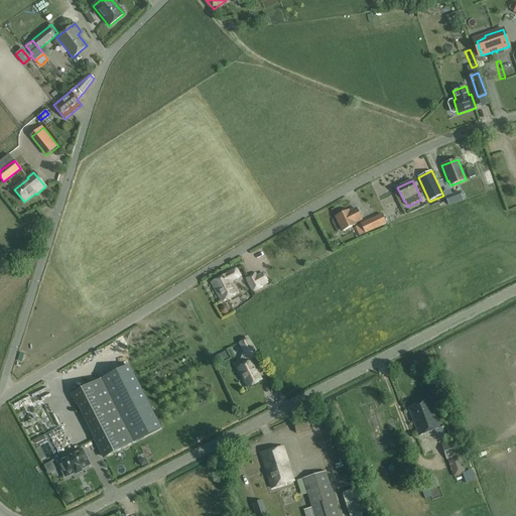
[(460,192),(452,197),(455,203),(463,200),(460,192)]
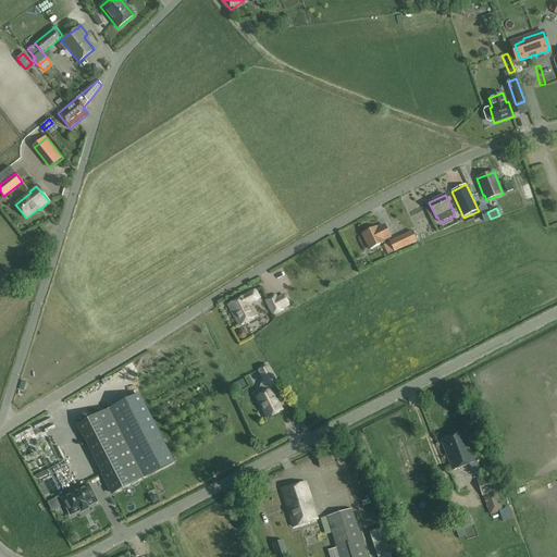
[(369,231),(364,233),(362,235),(370,249),(383,243),(383,242),(391,237),(385,225),(376,230),(376,227),(369,231)]
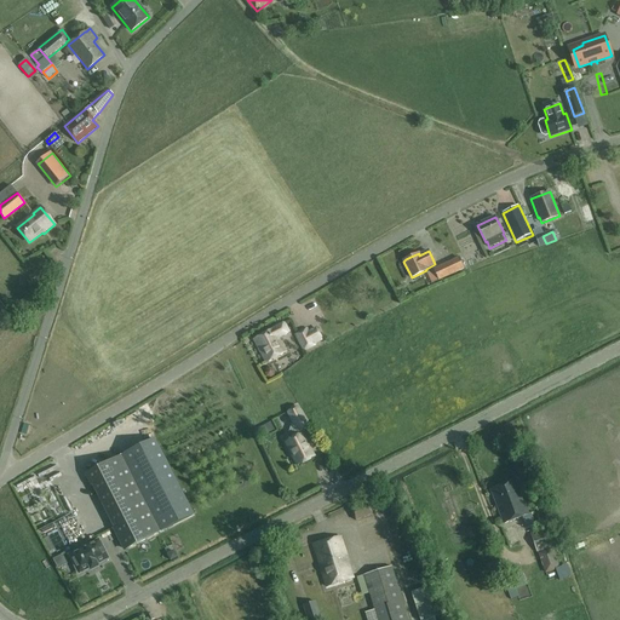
[(465,269),(459,258),(435,270),(440,281),(465,269)]
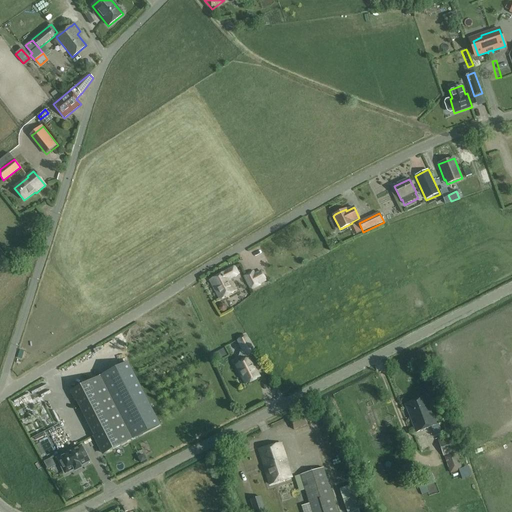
[(237,291),(230,279),(239,274),(236,267),(229,271),(229,270),(209,281),(220,300),(237,291)]
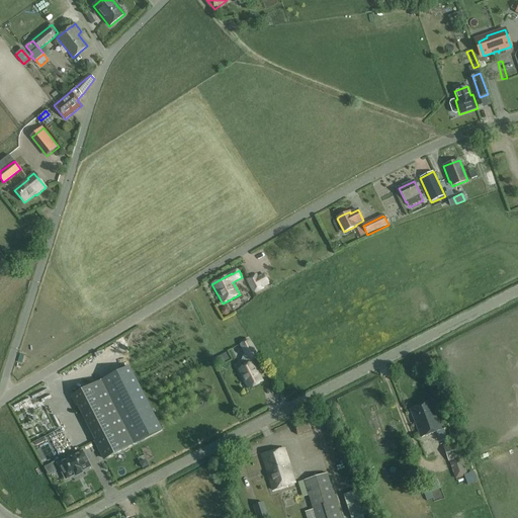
[(257,275),(248,280),(255,293),(264,288),(264,287),(270,284),(265,275),(259,278),(257,275)]
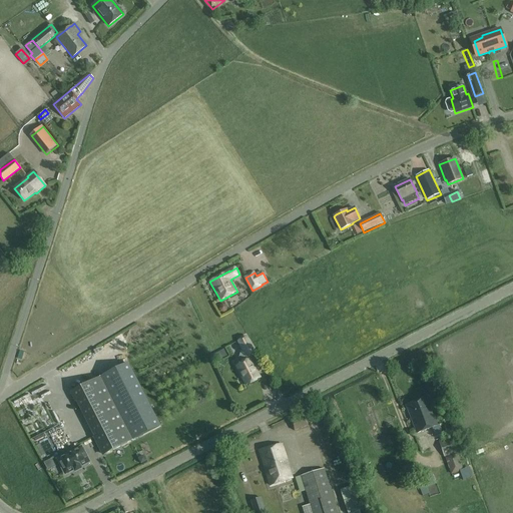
[(218,307),(221,313),(227,309),(224,304),(218,307)]
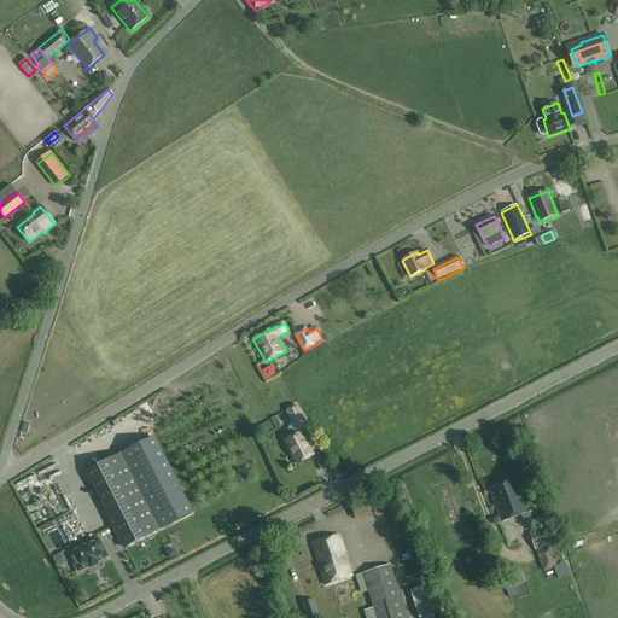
[(297,407),(287,412),(293,424),(298,433),(301,432),(308,427),(297,407)]
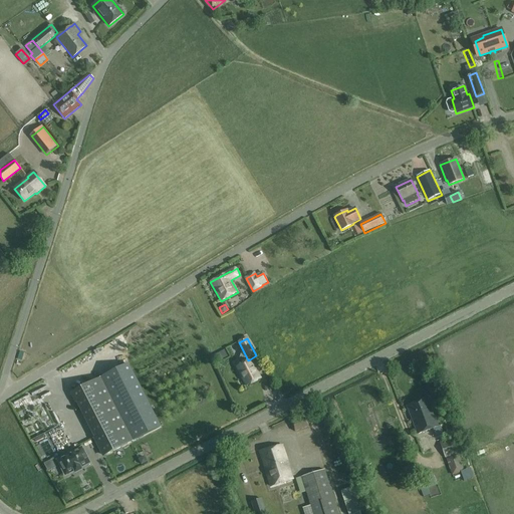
[(260,378),(250,359),(248,360),(244,352),(242,353),(240,358),(243,364),(237,367),(247,386),(260,378)]
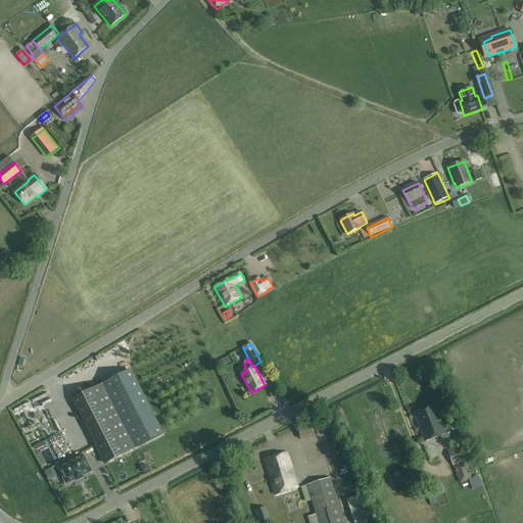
[(130,371),(73,400),(105,464),(162,435),(130,371)]
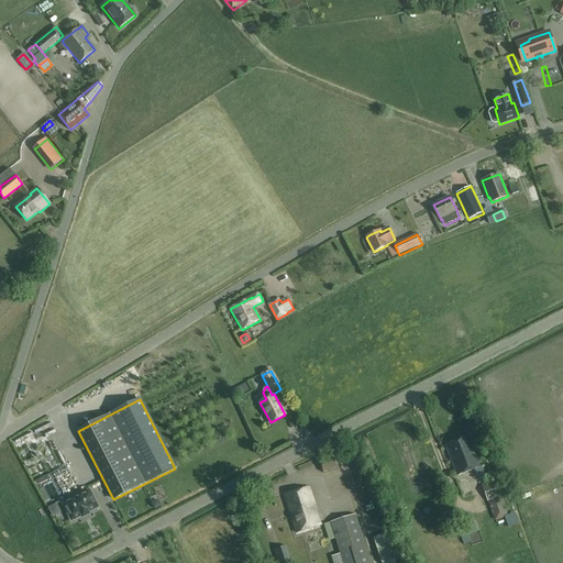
[(445,445),(457,475),(479,467),(468,437),(445,445)]
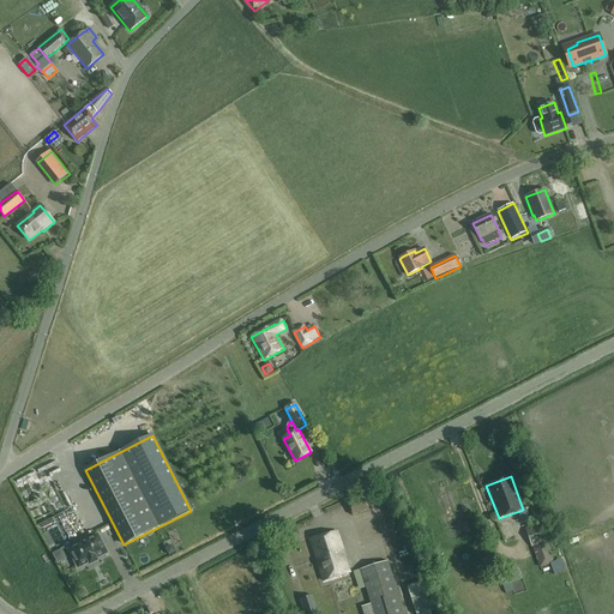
[(543,503),(537,485),(527,488),(533,506),(543,503)]
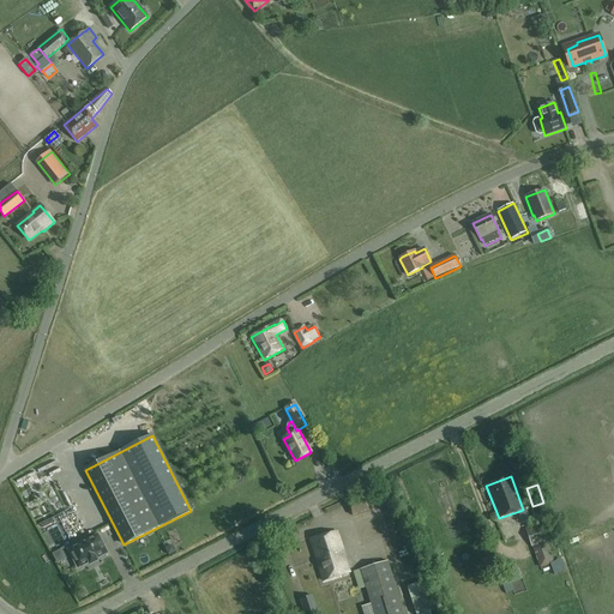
[(365,497),(348,503),(353,517),(371,510),(365,497)]
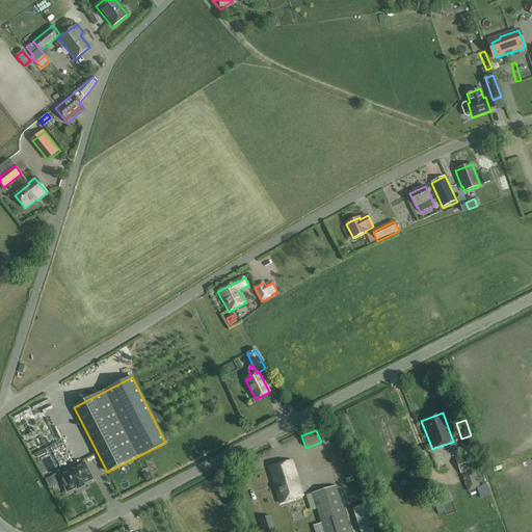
[(455,458),(460,474),(476,469),(471,453),(455,458)]
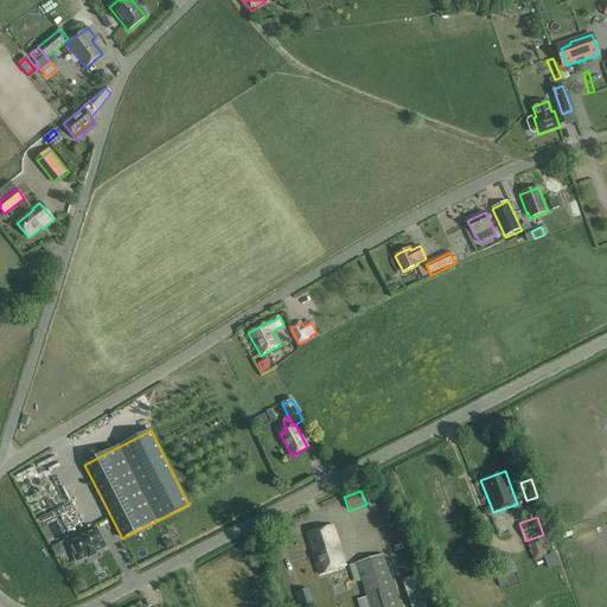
[(46,522),(40,524),(49,538),(53,536),(46,522)]
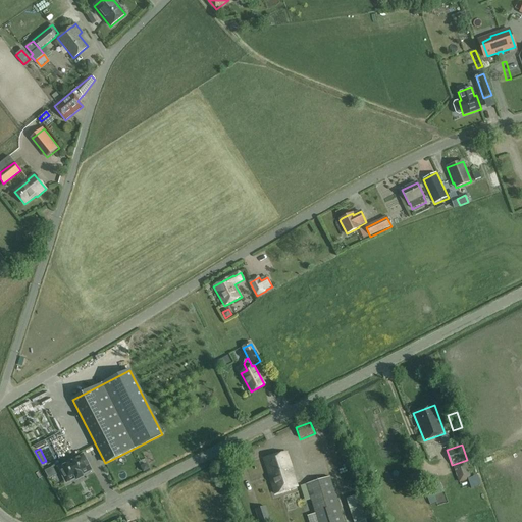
[(276,478),(281,492),(298,487),(286,453),(275,456),(282,477),(276,478)]
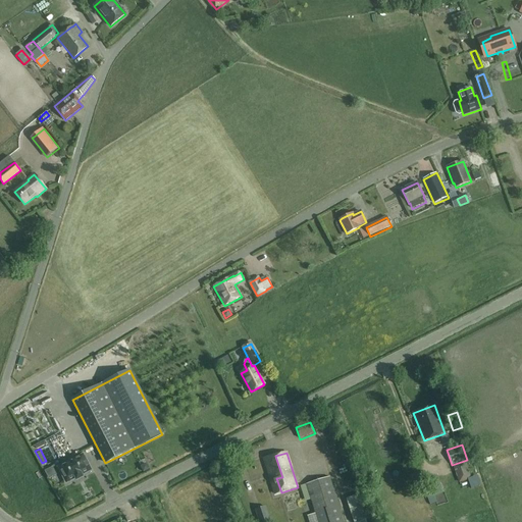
[(83,455),(58,468),(66,483),(75,478),(76,481),(83,477),(82,475),(91,470),(83,455)]
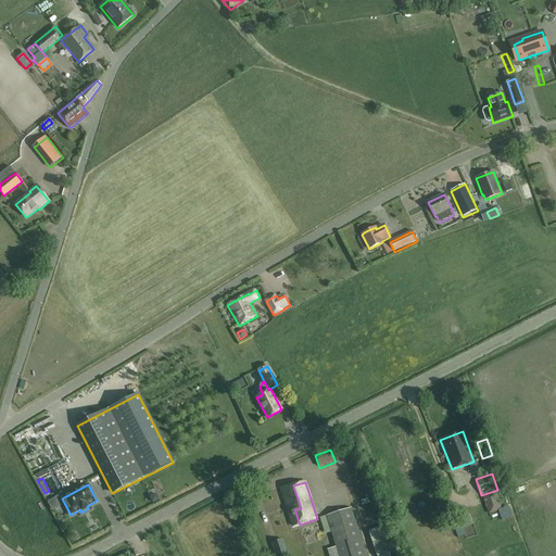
[(301,508),(293,485),(281,489),(293,527),(300,525),(294,509),(301,508)]
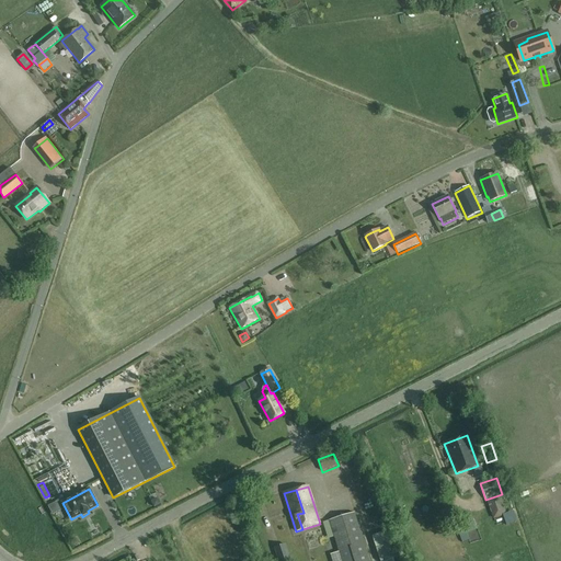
[(488,501),(493,518),(505,514),(499,497),(488,501)]
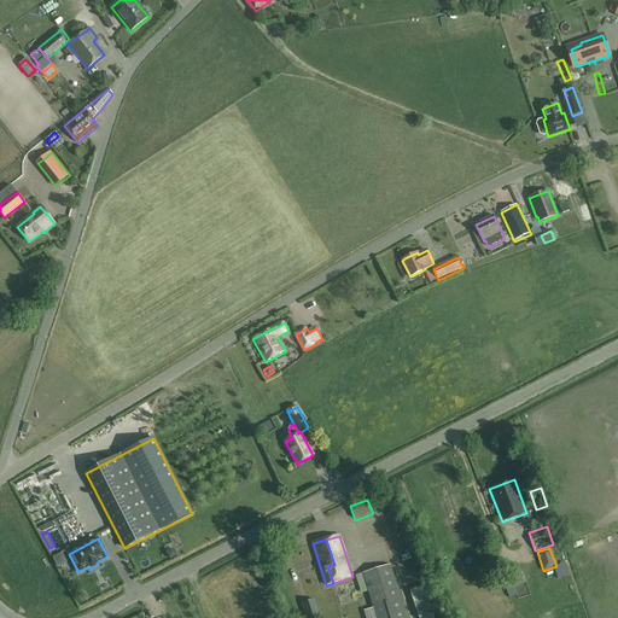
[(406,617),(391,565),(363,573),(373,608),(363,611),(366,617),(406,617)]
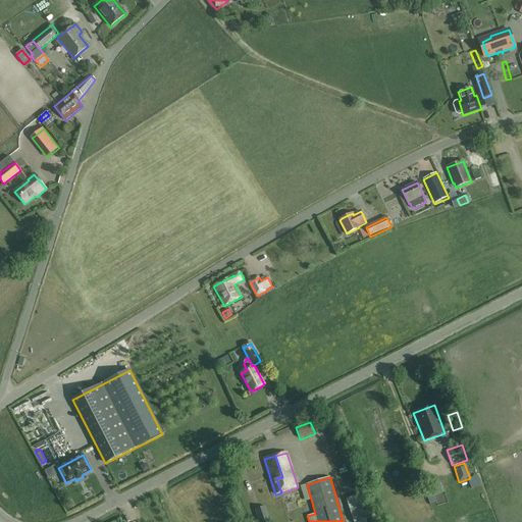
[(269,521),(265,507),(255,510),(258,521),(269,521)]
